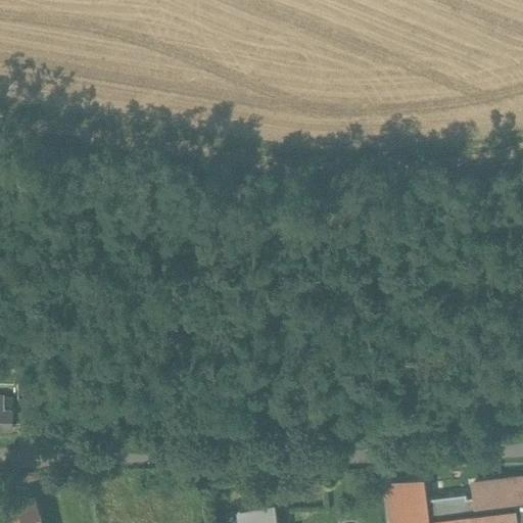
[(2,397),(0,396),(0,427),(11,427),(11,409),(2,408),(2,397)]
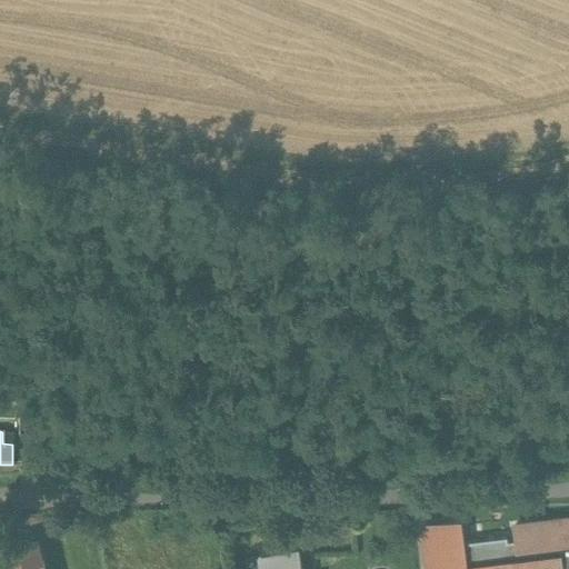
[(568,568),(568,523),(513,531),(516,543),(508,545),(507,539),(463,545),(461,525),(425,529),(428,565),(432,563),(433,568),(568,568)]
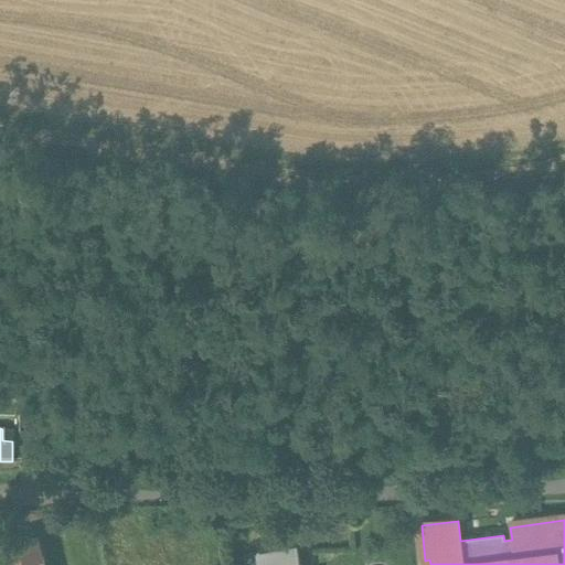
[(205,523),(195,523),(196,545),(206,545),(205,523)]
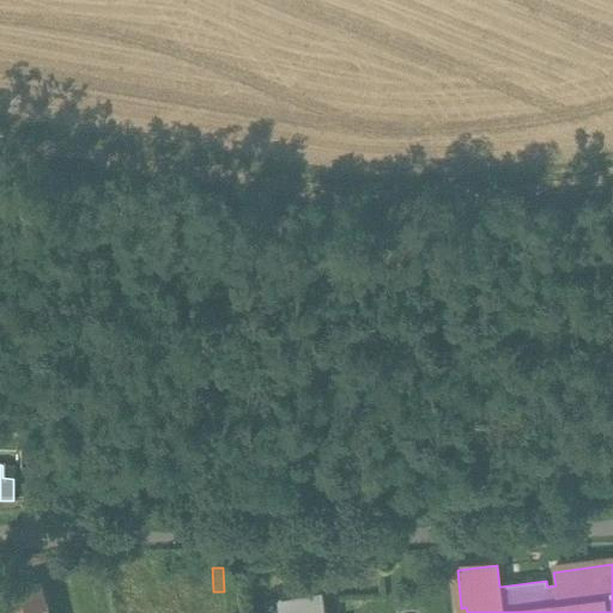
[(41,586),(1,594),(5,612),(47,612),(47,606),(44,606),(41,586)]
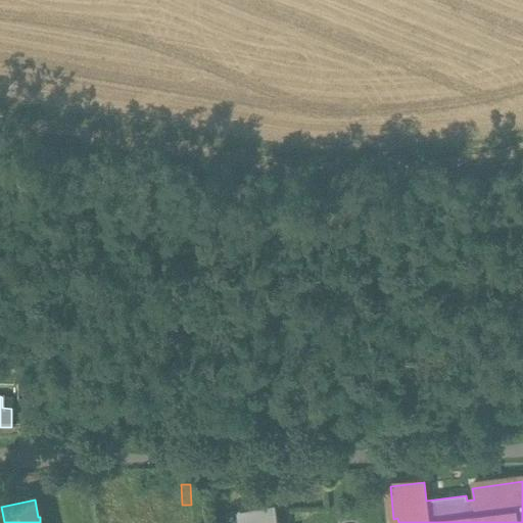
[(275,522),(273,505),(238,510),(240,522),(275,522)]
